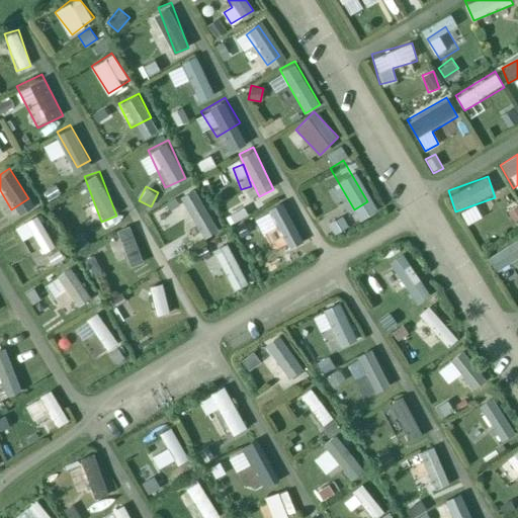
[(191,188),(179,198),(200,224),(212,213),(191,188)]
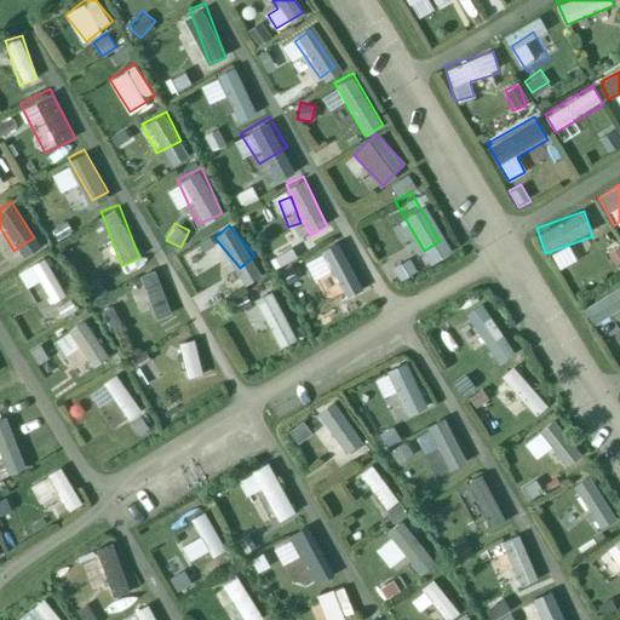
[(271,256),(277,268),(298,257),(292,245),(271,256)]
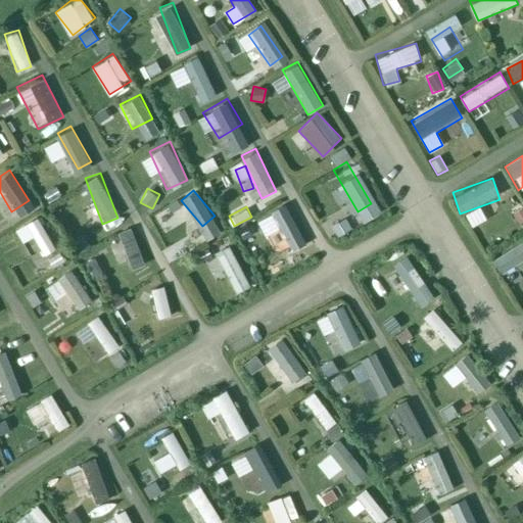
[(274,214),(287,247),(301,242),(287,207),(274,214)]
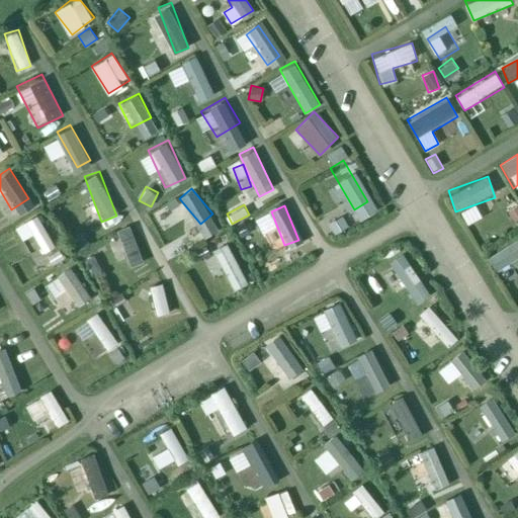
[(15,224),(22,240),(33,235),(39,248),(53,242),(38,212),(15,224)]
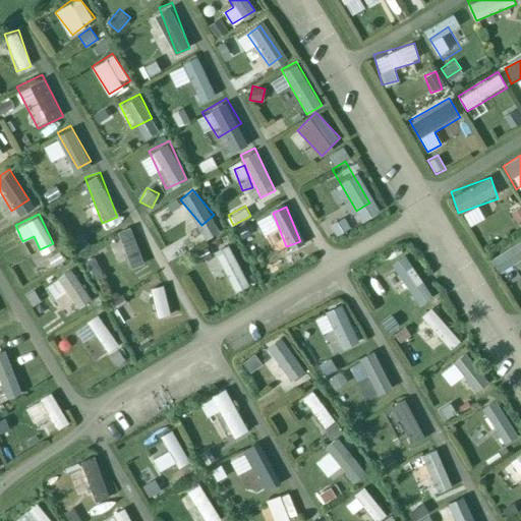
[(213,223),(200,233),(210,243),(222,232),(213,223)]
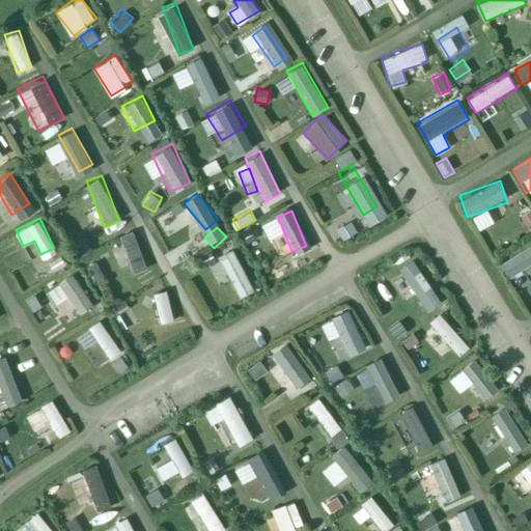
[(110,238),(119,263),(129,260),(134,275),(147,270),(133,230),(110,238)]
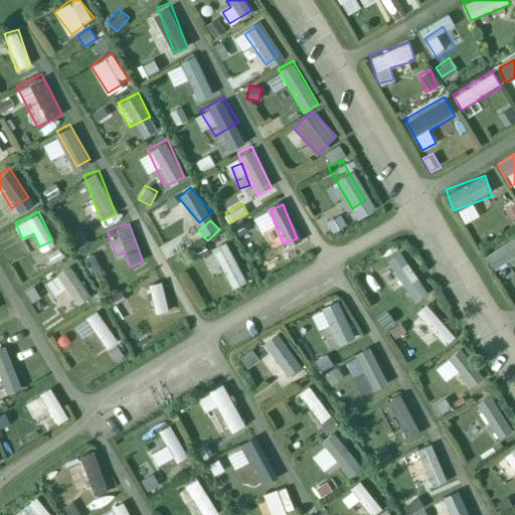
[(494,269),(514,255),(514,235),(485,254),(494,269)]
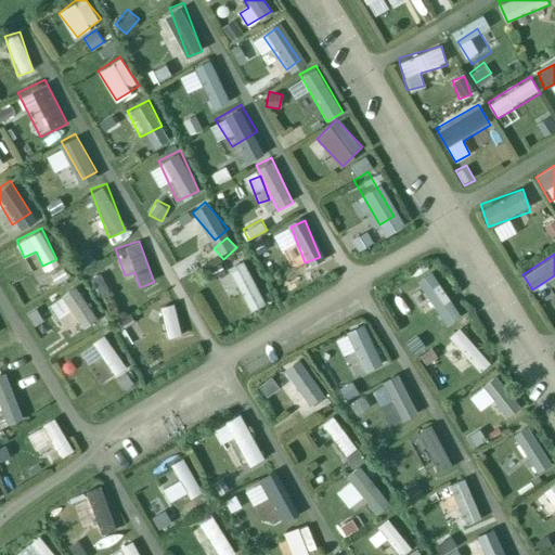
[(248,313),(265,307),(245,257),(230,263),(248,313)]
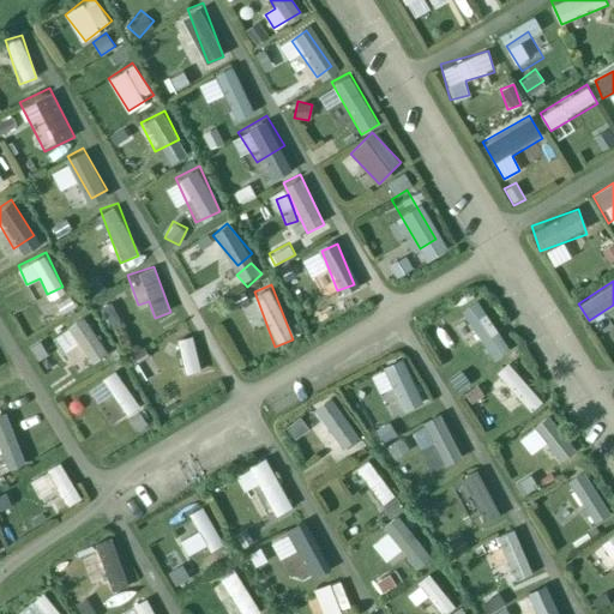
[(471,306),(449,329),(471,351),(494,329),(471,306)]
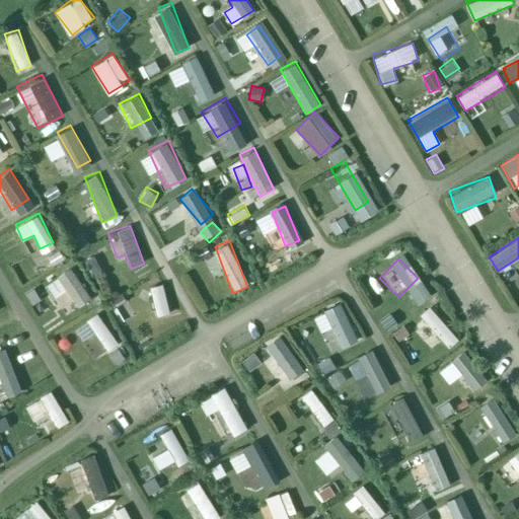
[(63,316),(90,303),(74,267),(46,279),(63,316)]
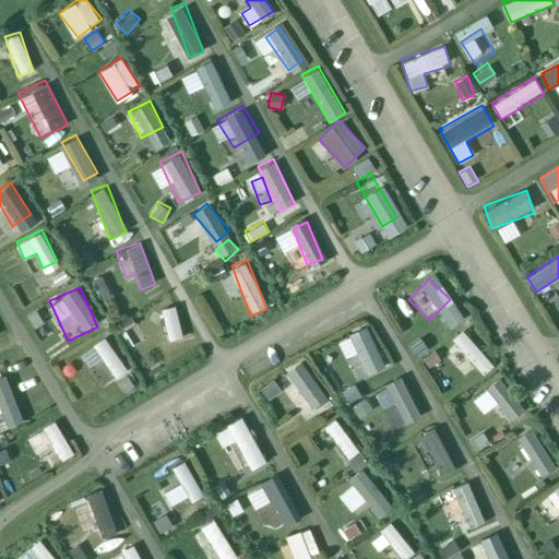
[(174,302),(159,306),(169,340),(182,335),(174,302)]
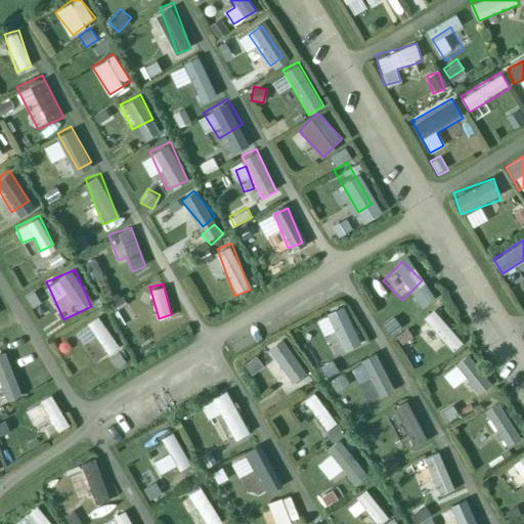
[(342,303),(315,318),(337,358),(364,344),(342,303)]
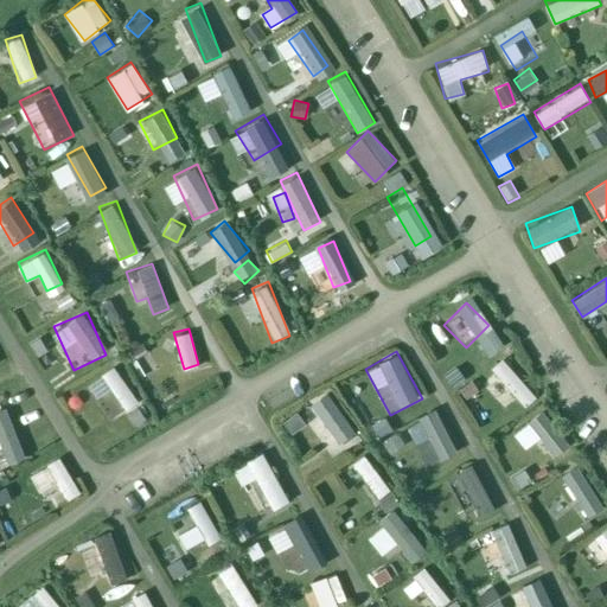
[(524,407),(537,395),(502,357),(489,369),(524,407)]
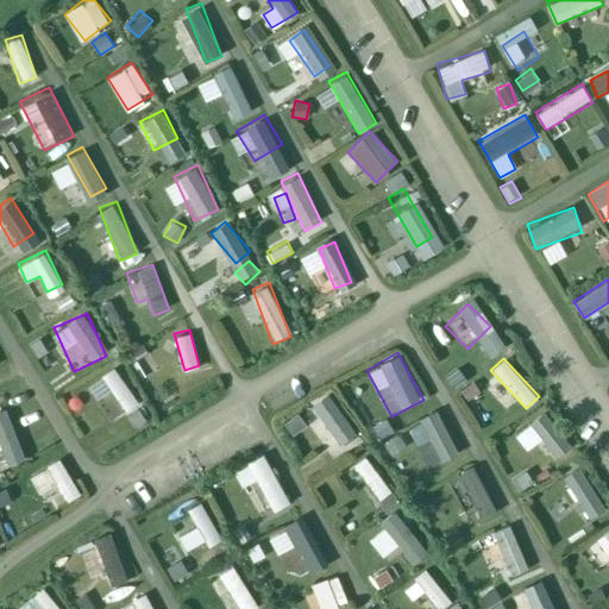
[(125,412),(139,401),(113,364),(99,375),(125,412)]
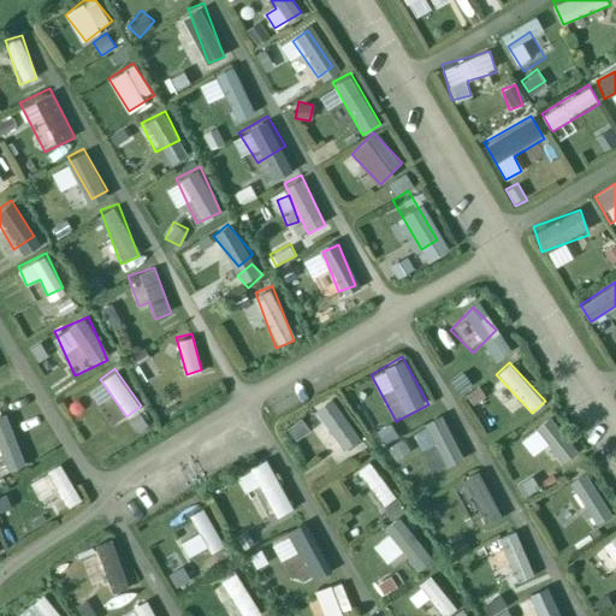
[(474,380),(461,391),(474,407),(487,396),(474,380)]
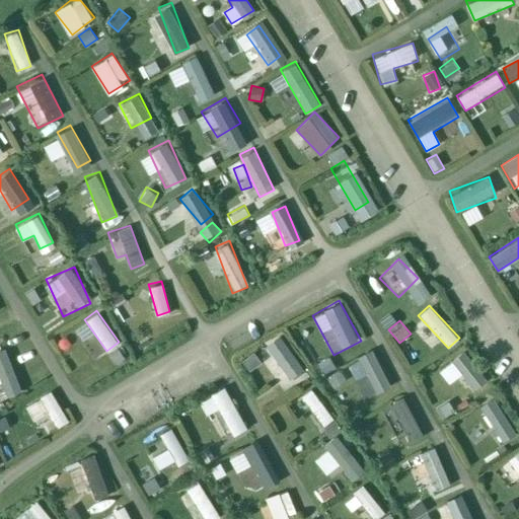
[(55,331),(59,342),(75,334),(70,324),(55,331)]
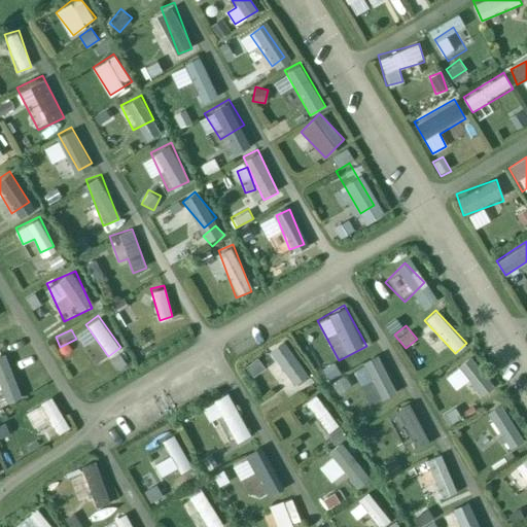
[(285,390),(308,373),(285,345),(262,361),(285,390)]
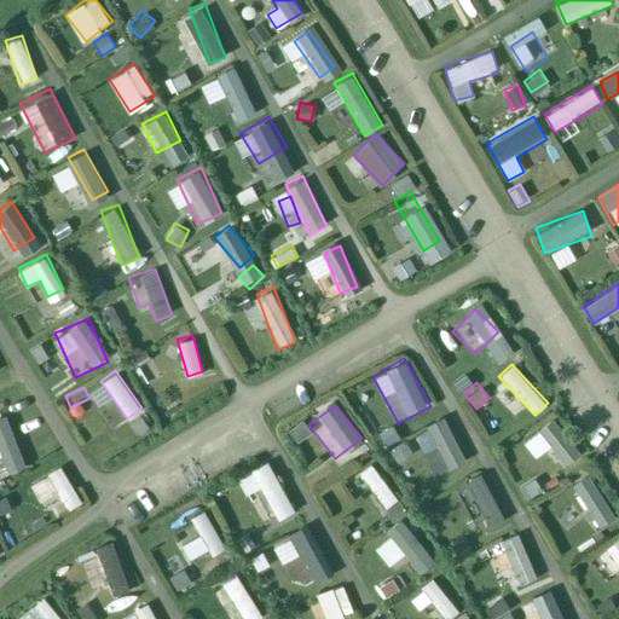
[(445,466),(463,457),(443,412),(424,420),(445,466)]
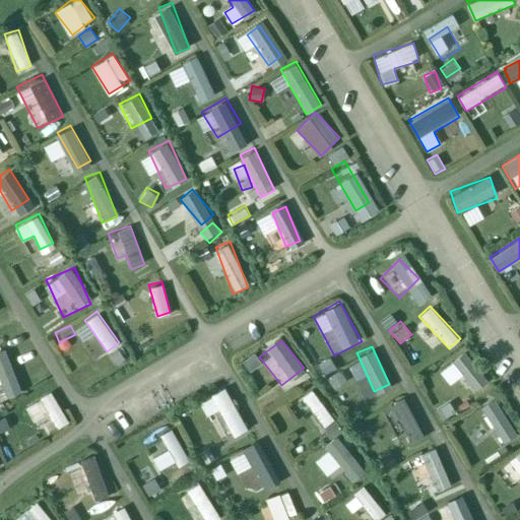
[(439,365),(469,398),(488,382),(456,348),(439,365)]
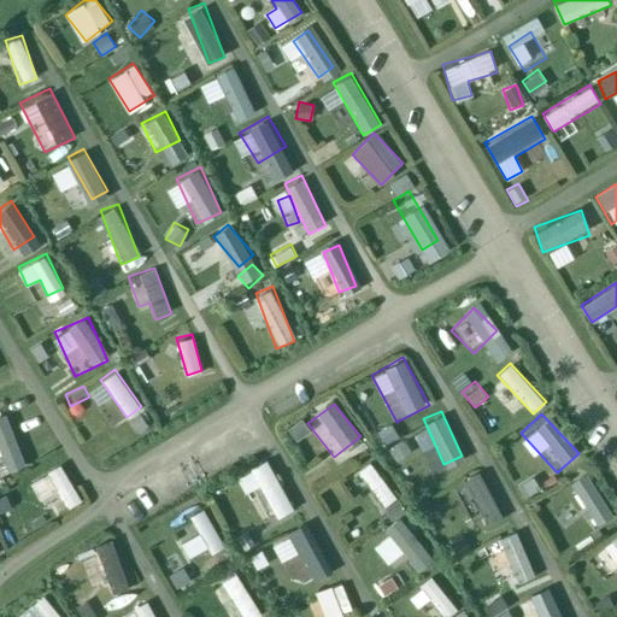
[(0,466),(24,459),(10,421),(0,423),(0,466)]
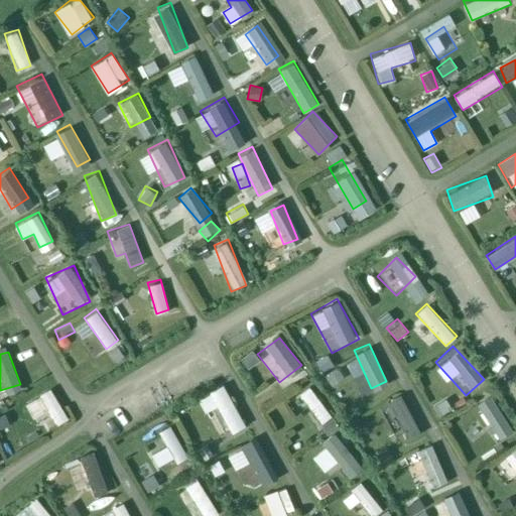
[(314,361),(321,371),(334,363),(327,353),(314,361)]
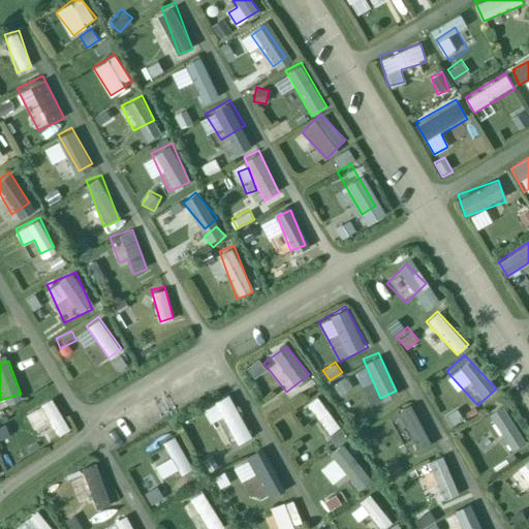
[(333,380),(340,394),(353,385),(346,373),(333,380)]
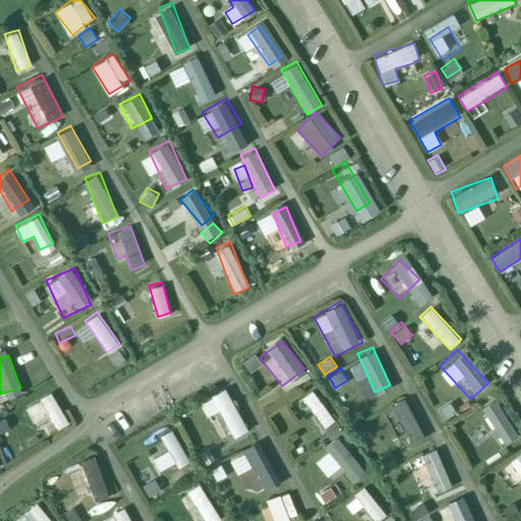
[(203,397),(222,443),(246,431),(228,387),(203,397)]
